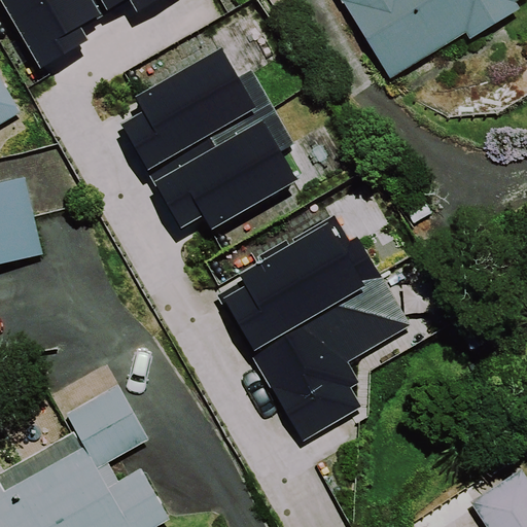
[(131,0),(137,9),(153,0),(1,0),(40,66),(89,38),(80,25),(123,0),(131,0)]
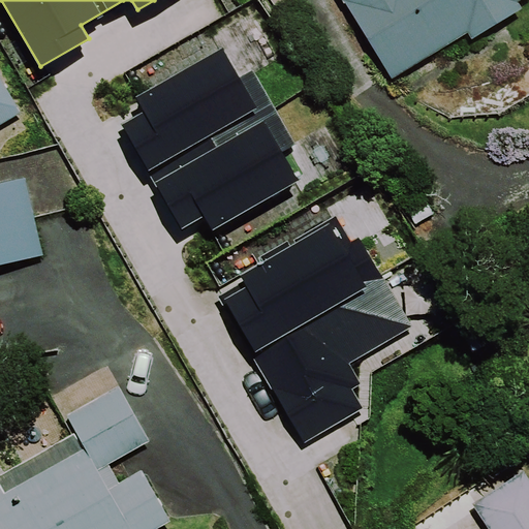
[(471,38),(523,8),(519,2),(521,0),(342,0),(390,79),(468,32),(471,38)]
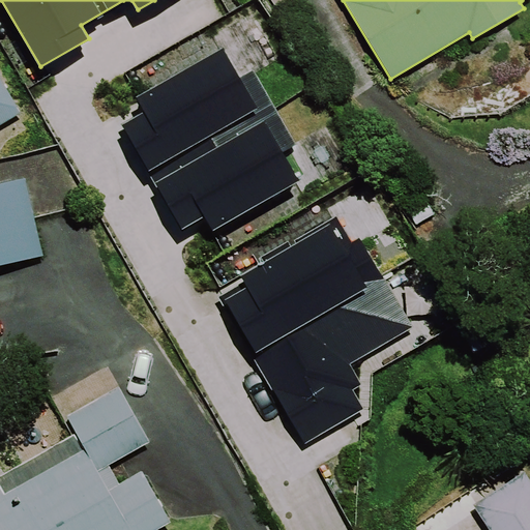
[(145,109),(120,122),(182,229),(205,215),(213,230),(300,180),(284,150),(296,143),(253,69),(240,77),(223,45),(137,94),(145,109)]
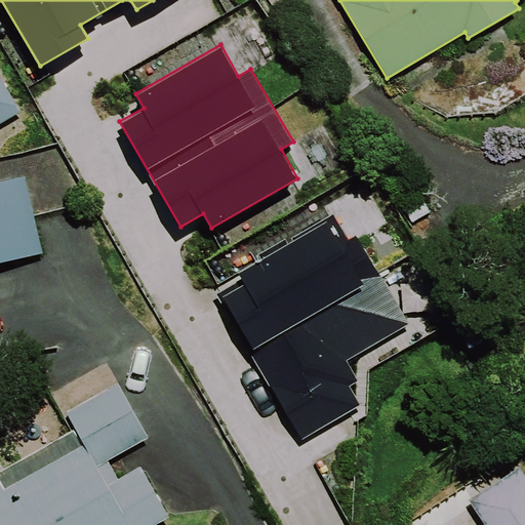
[(0,123),(21,111),(0,76),(0,123)]
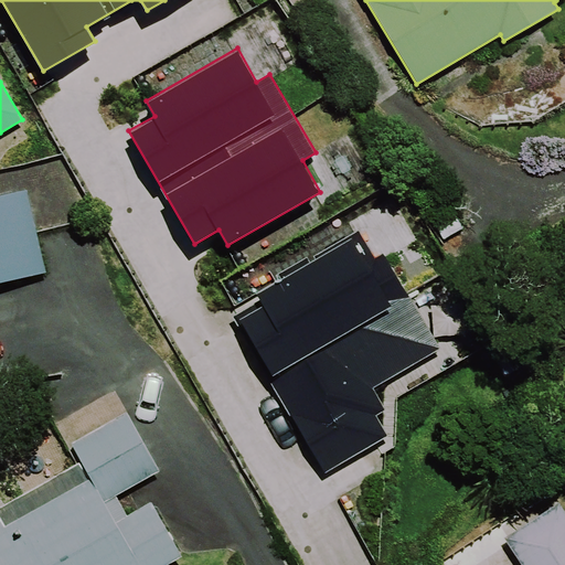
[(0,283),(45,273),(25,189),(0,194),(0,283)]
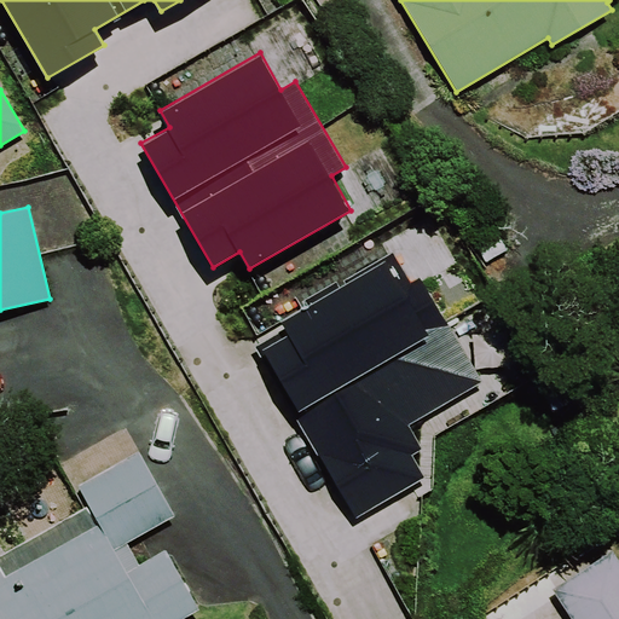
[(285,330),(256,347),(357,519),(426,479),(411,455),(423,447),(409,424),(484,382),(450,324),(449,325),(420,276),(410,281),(392,249),(305,300),(308,306),(281,322),(285,330)]
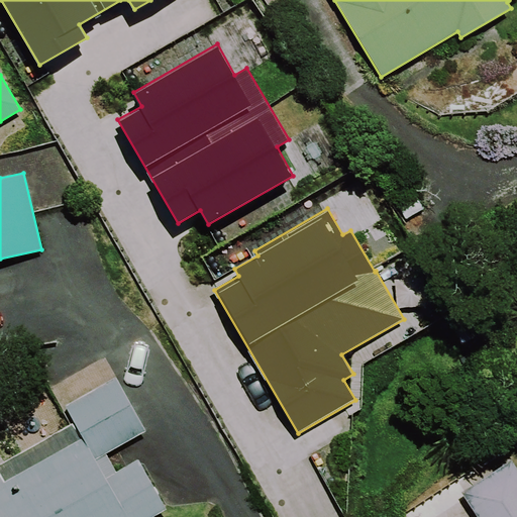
[(152,516),(167,510),(138,458),(116,471),(106,453),(146,430),(116,377),(65,405),(83,438),(5,482),(0,472),(0,516),(152,516)]
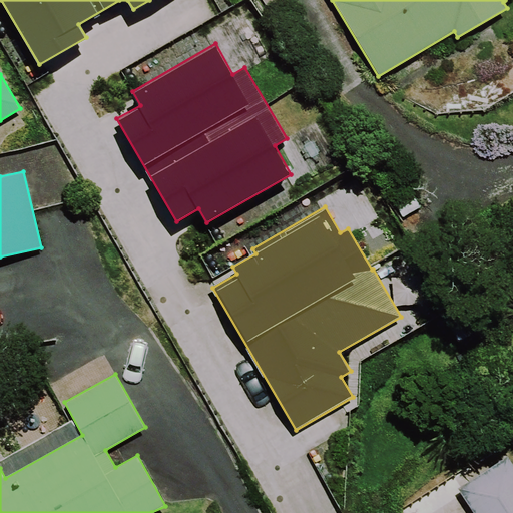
[(512,512),(512,464),(507,455),(457,487),(474,512),(512,512)]
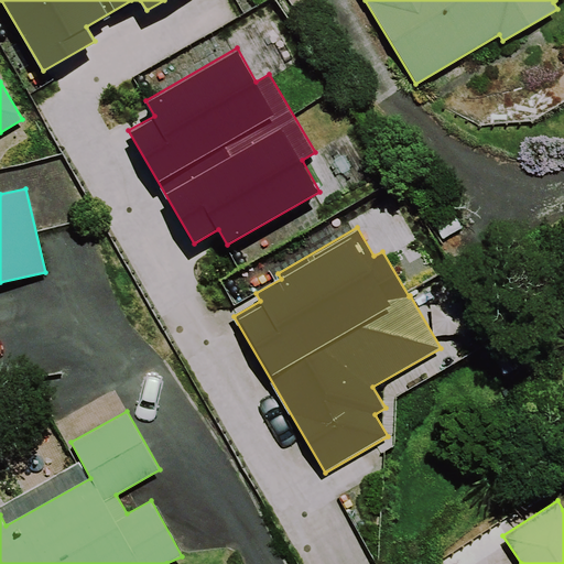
All buildings are outlined.
